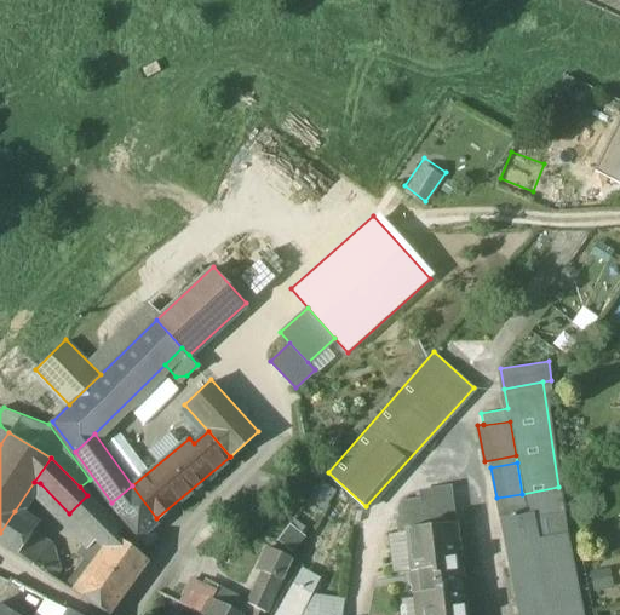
[(325,503),(336,483),(321,477),(311,495),(325,503)]
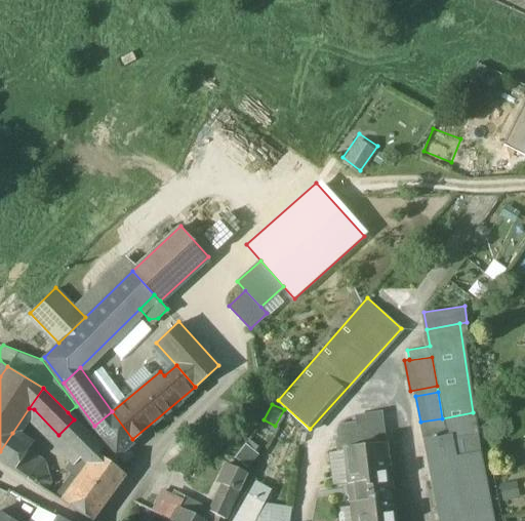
[(379,410),(356,414),(360,445),(384,441),(379,410)]
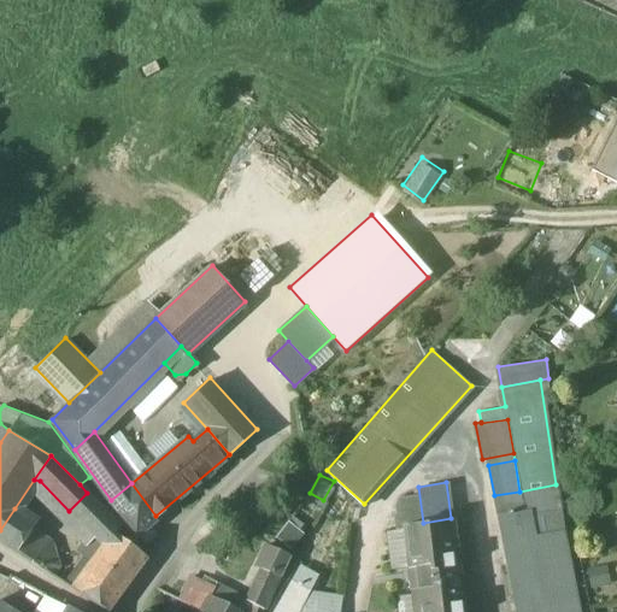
[(156,516),(131,483),(111,500),(135,533),(156,516)]
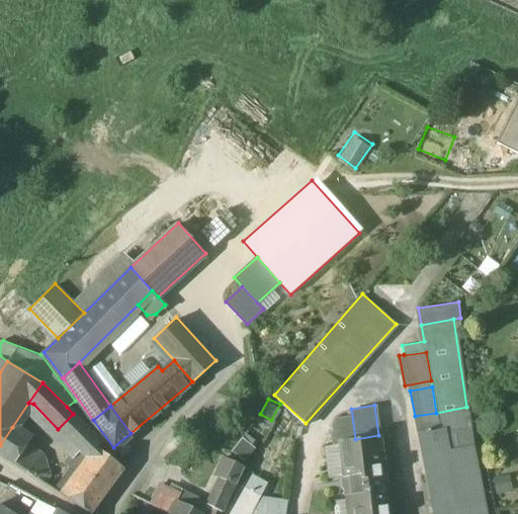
[(436,413),(415,416),(434,513),(484,513),(475,460),(471,444),(472,444),(466,407),(436,413)]
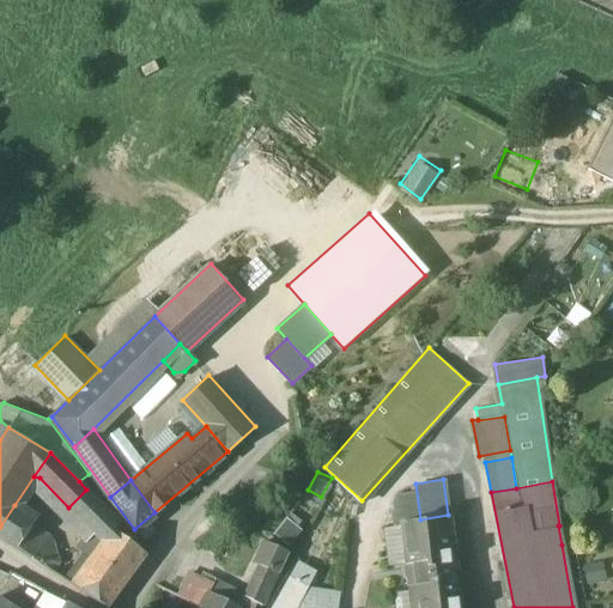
[(117,520),(86,490),(68,508),(89,527),(102,540),(111,528),(117,520)]
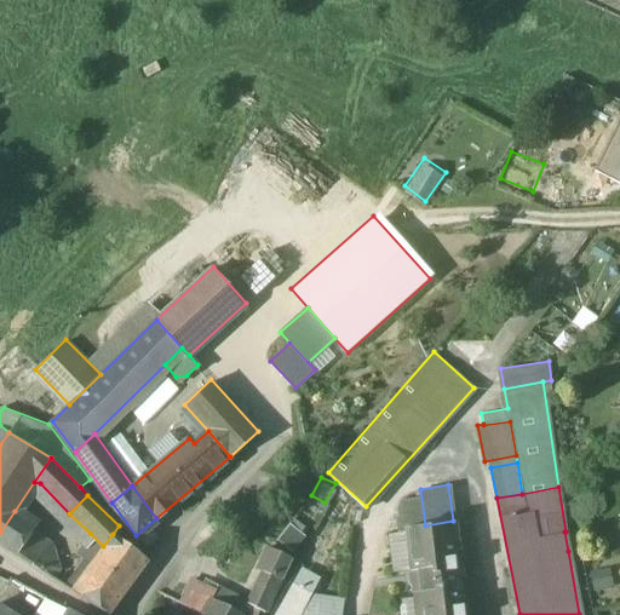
[(29,521),(15,511),(0,533),(0,541),(17,552),(32,529),(33,529),(29,521)]
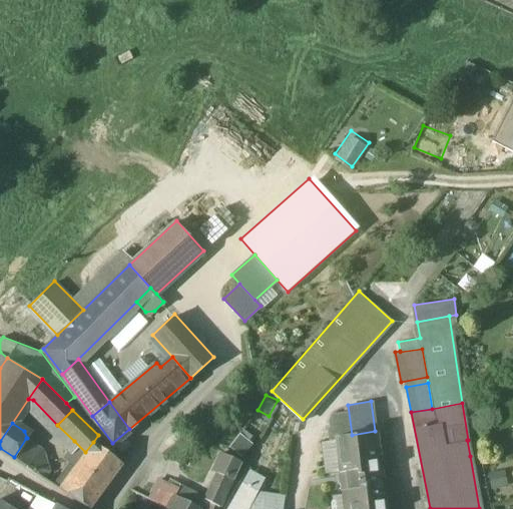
[(350,424),(328,426),(329,437),(351,435),(350,424)]
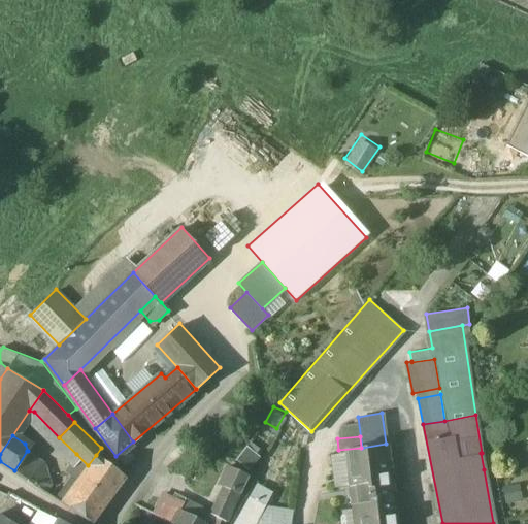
[(361,448),(344,450),(353,523),(395,523),(386,444),(362,448),(361,448)]
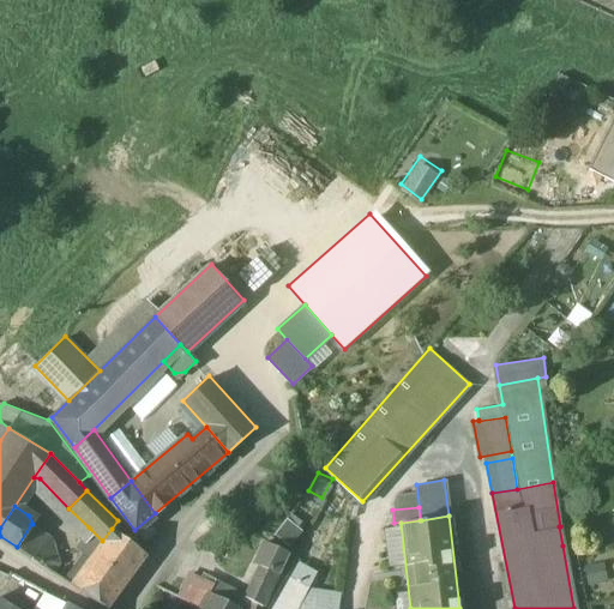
[(287,517),(274,535),(284,542),(298,524),(287,517)]
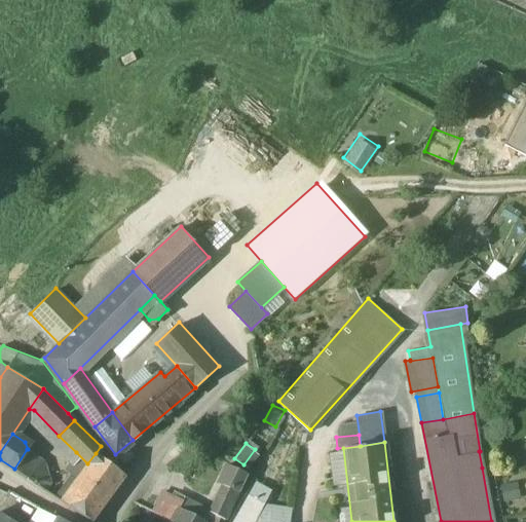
[(77,477),(61,499),(91,520),(125,475),(98,453),(102,447),(101,446),(96,453),(87,463),(77,477)]
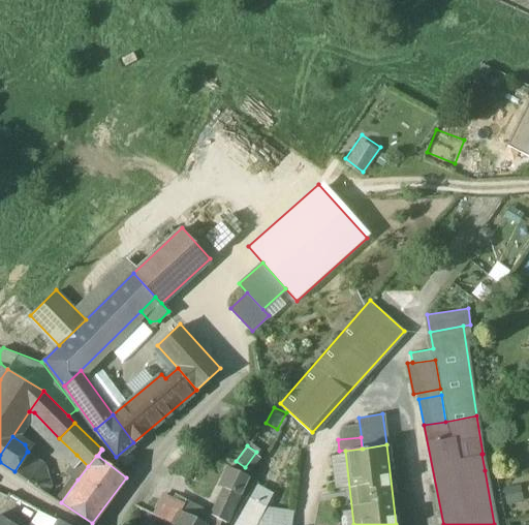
[(44,463),(27,452),(14,471),(44,492),(51,483),(44,463)]
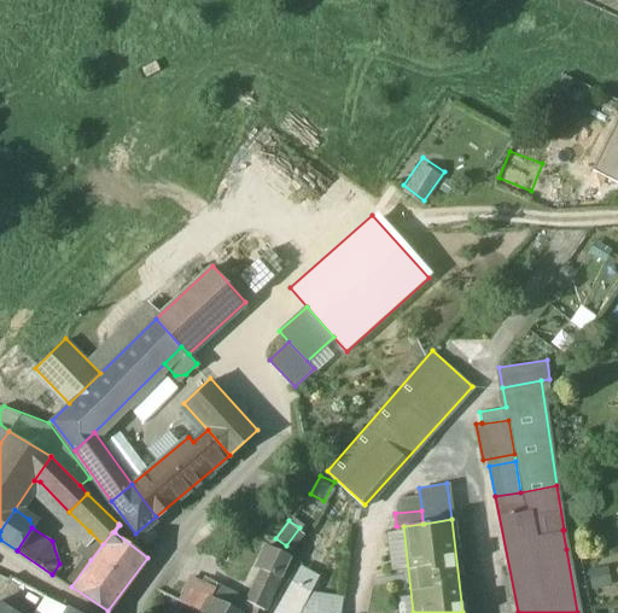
[(89,531),(76,550),(91,560),(103,544),(89,531)]
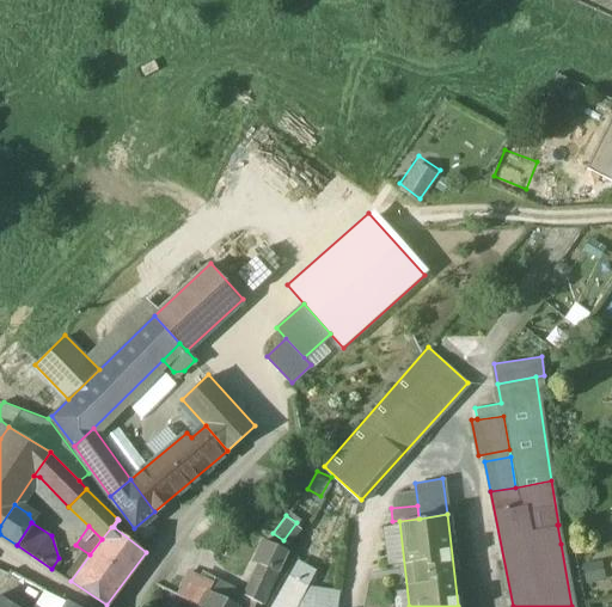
[(289,549),(261,537),(251,558),(259,562),(276,570),(279,571),(289,549)]
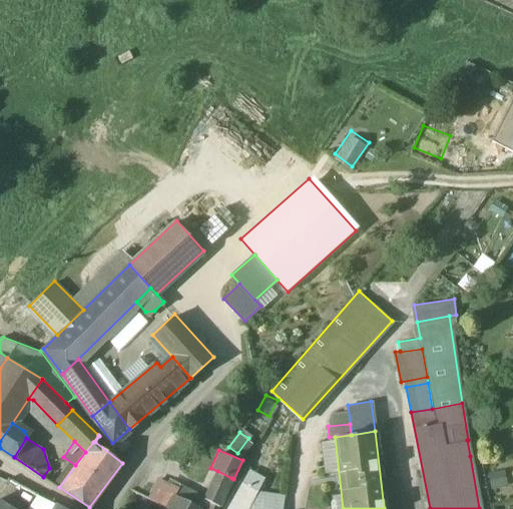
[(231,478),(217,471),(205,498),(215,503),(219,504),(231,478)]
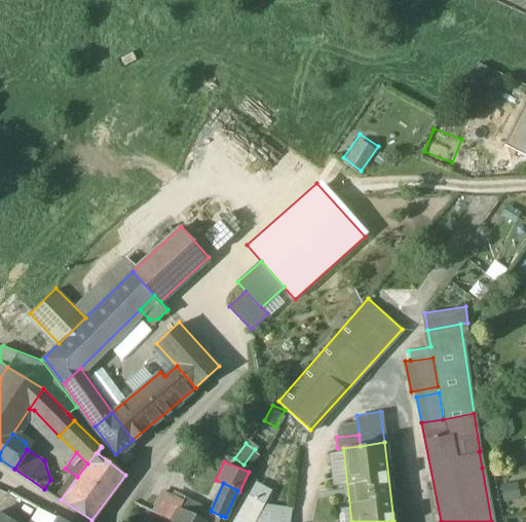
[(210,508),(174,488),(172,492),(162,487),(151,510),(165,516),(175,499),(181,504),(179,507),(203,519),(209,510),(210,508)]
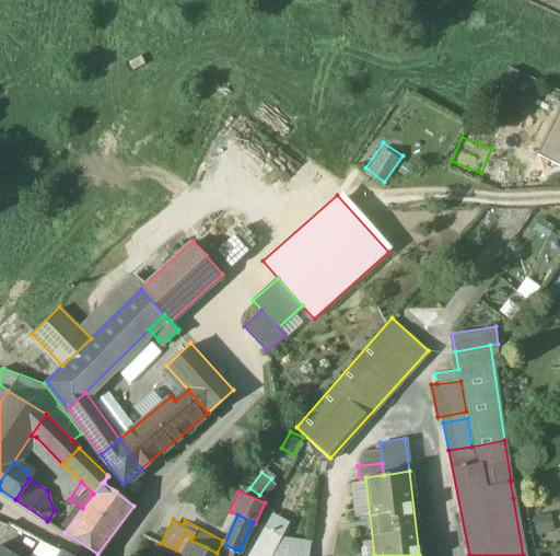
[(281,533),(265,524),(245,555),(270,555),(281,534),(281,533)]
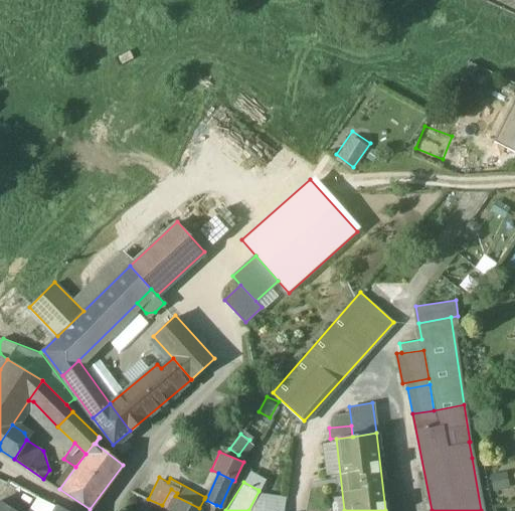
[(171,489),(162,505),(168,508),(175,496),(177,493),(171,489)]
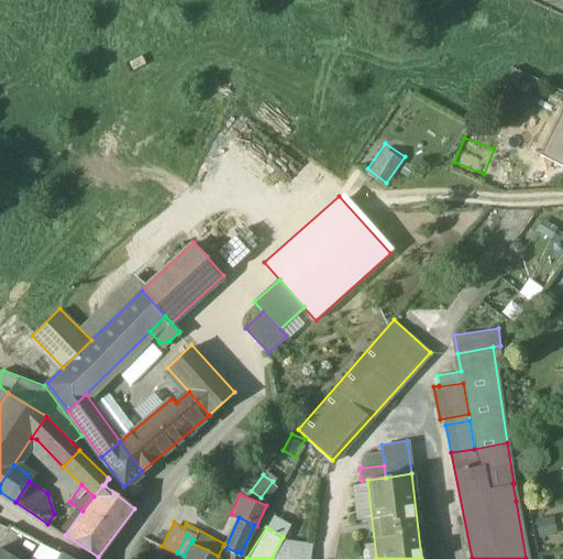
[(309,558),(312,541),(283,537),(272,558),(309,558)]
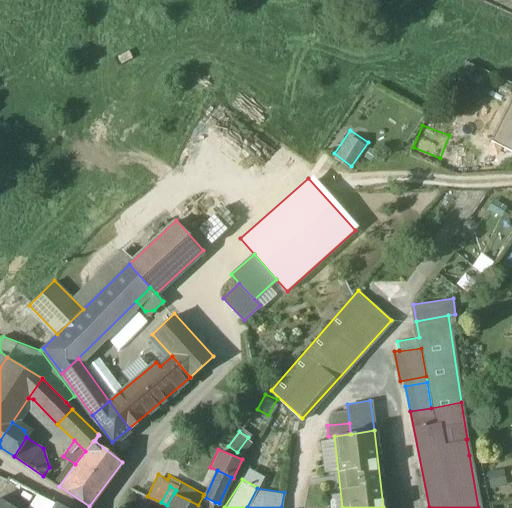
[(174,493),(167,505),(167,506),(171,507),(196,507),(198,505),(174,493)]
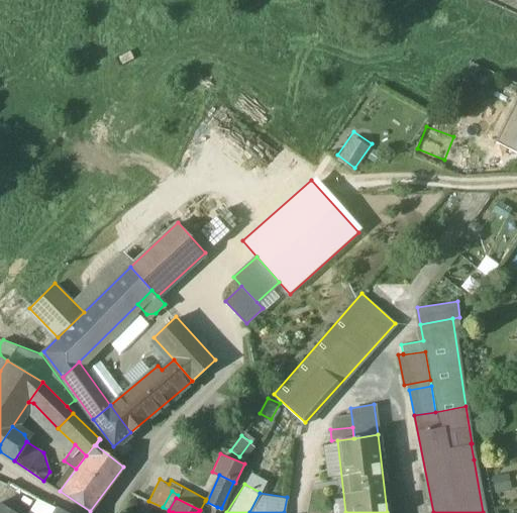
[(207,502),(205,501),(200,510),(198,512),(213,512),(217,507),(207,502)]
